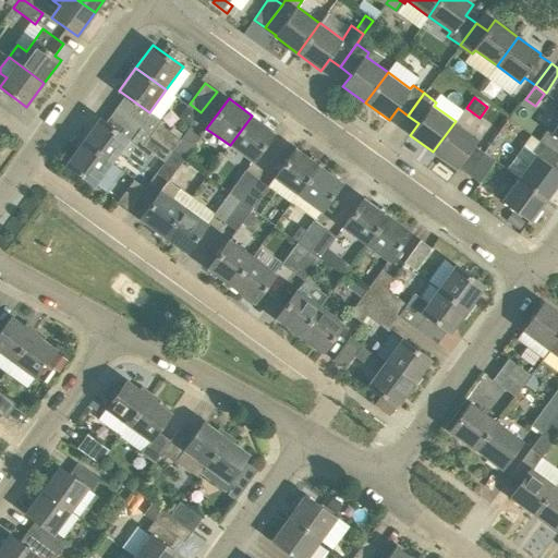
[(190,126),(198,113),(186,106),(178,118),(190,126)]
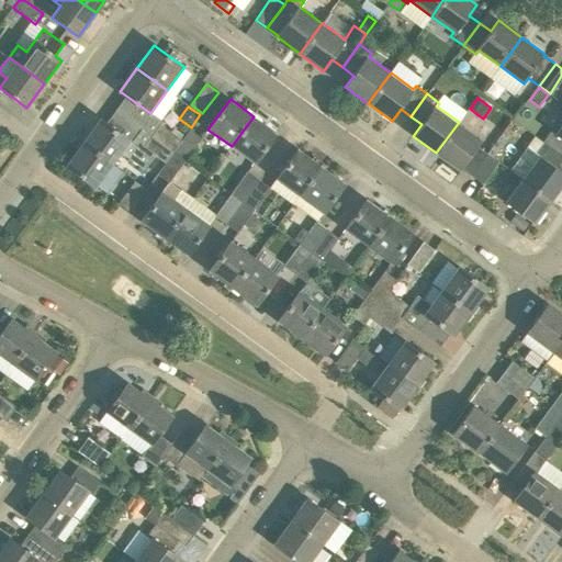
[(277,133),(254,116),(232,146),(255,164),(277,133)]
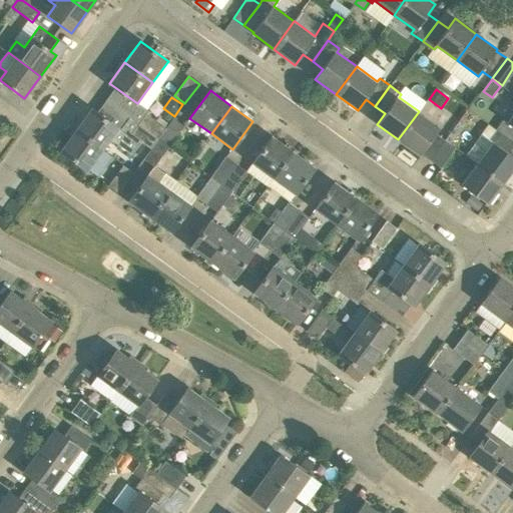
[(151,149),(158,139),(138,124),(129,136),(91,108),(75,129),(103,150),(110,140),(130,155),(141,141),(151,149)]
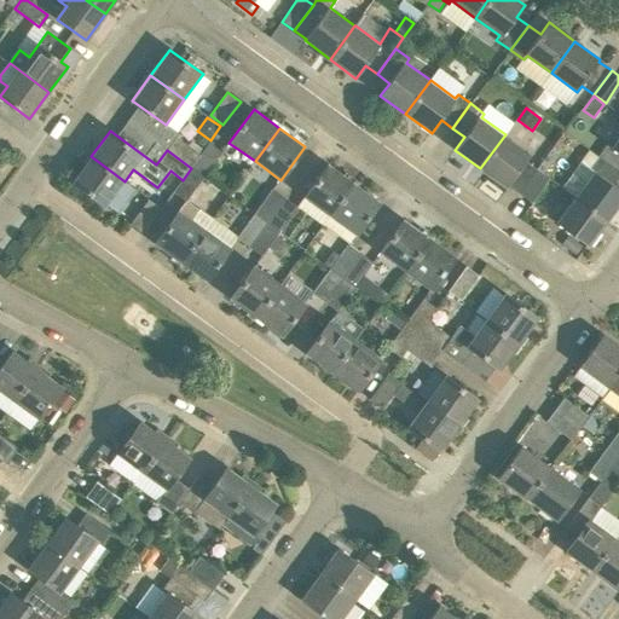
[(526,160),(531,154),(505,134),(480,168),(507,187),(508,186),(520,195),(539,169),(526,160)]
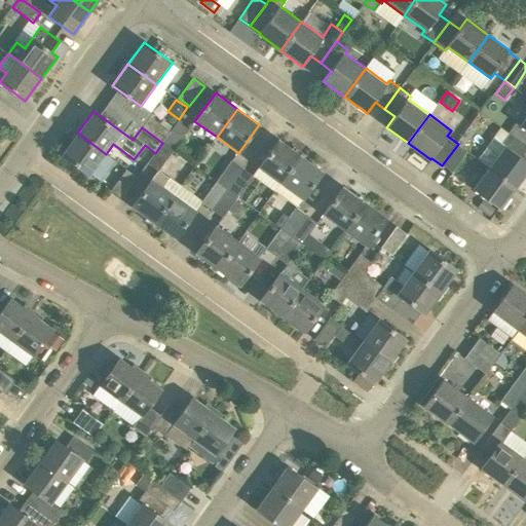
[(150,116),(142,127),(162,143),(171,132),(150,116)]
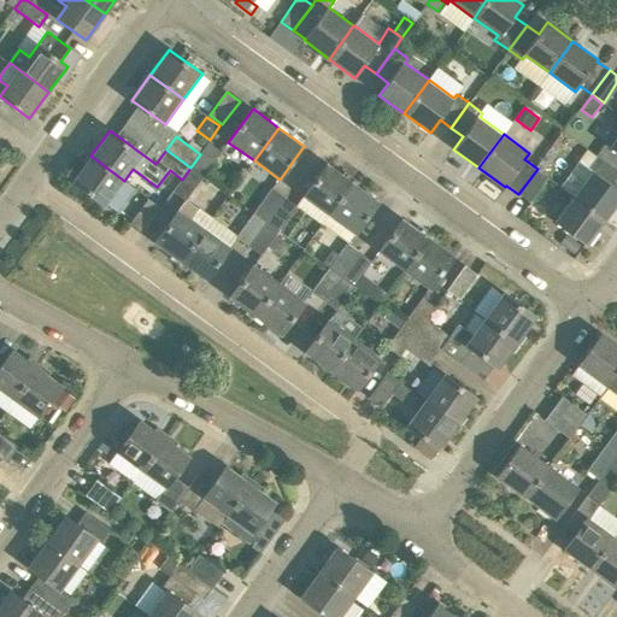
[(616,136),(611,145),(606,141),(595,157),(616,171),(616,136)]
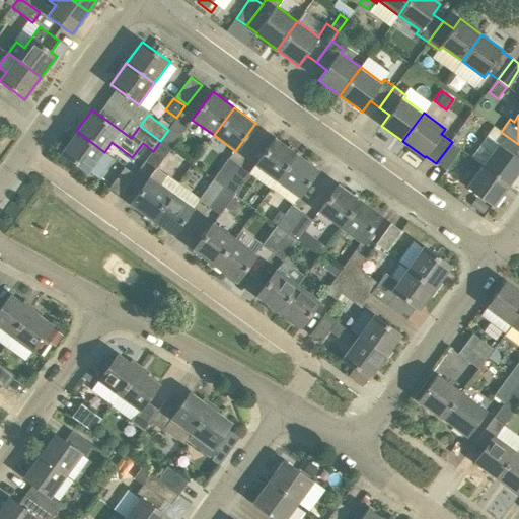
[(170,149),(186,128),(175,120),(168,130),(160,141),(170,149)]
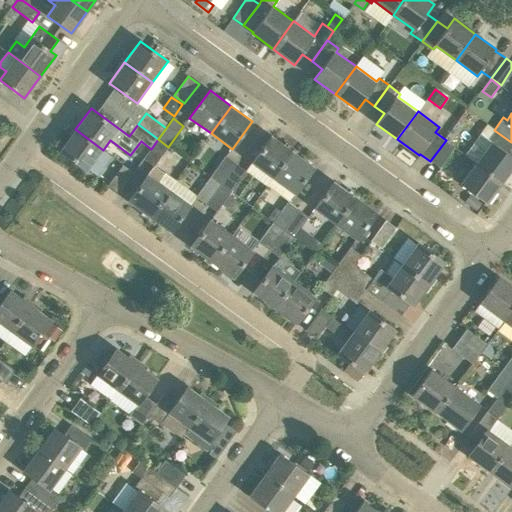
[(75,129),(60,151),(88,171),(103,150),(75,129)]
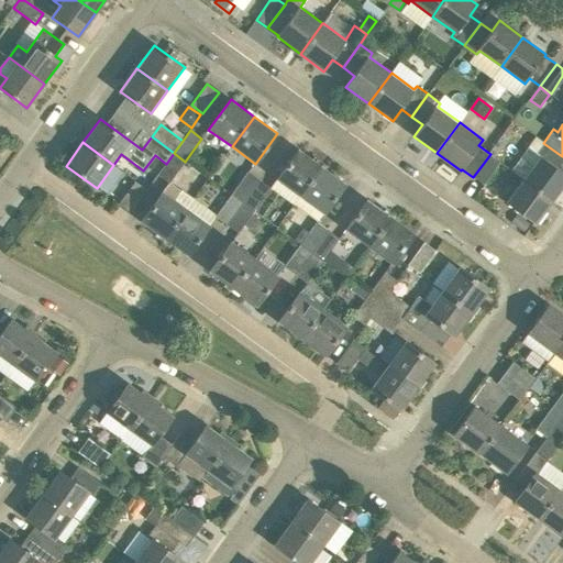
[(536,154),(539,156),(523,178),(553,200),(562,187),(562,173),(559,169),(562,162),(562,156),(543,143),(536,154)]
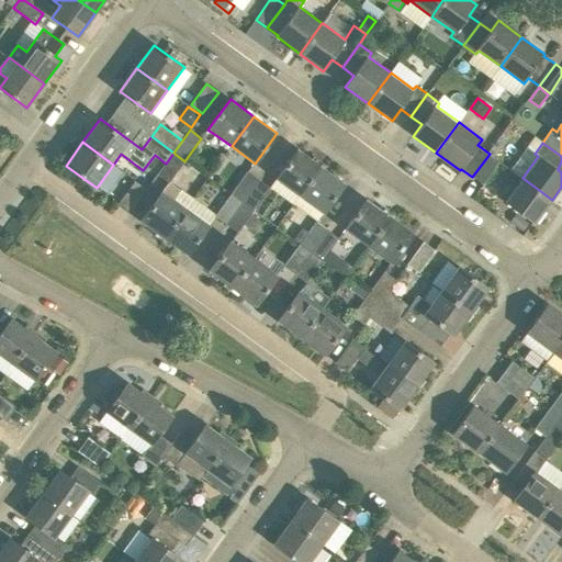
[(322,166),(299,149),(270,187),(293,204),(322,166)]
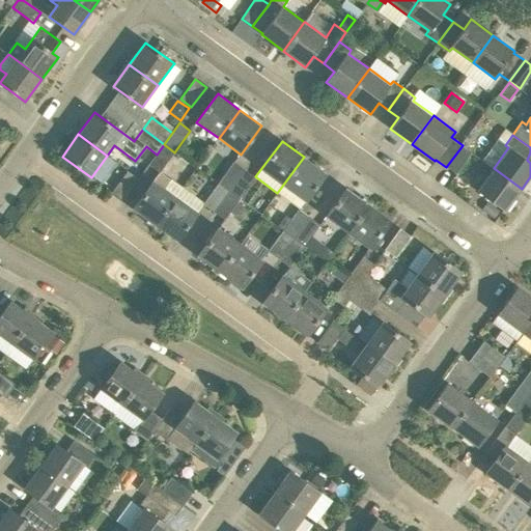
[(164,144),(157,155),(148,165),(159,172),(160,173),(174,152),(164,144)]
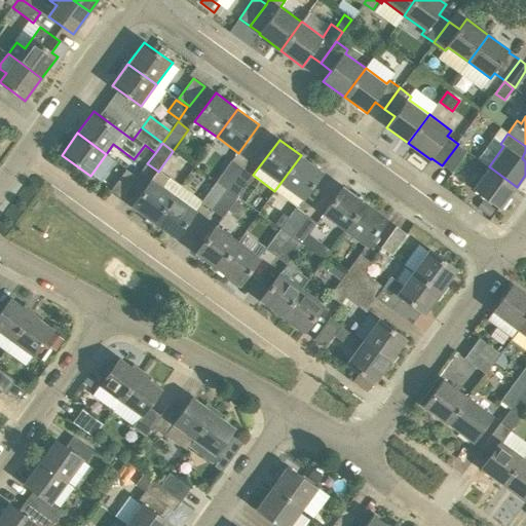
[(458,144),(442,165),(452,173),(467,151),(458,144)]
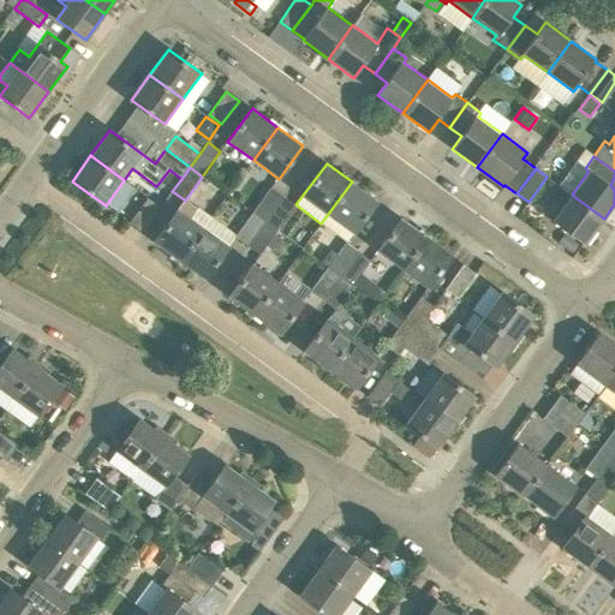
[(377,201),(352,181),(321,224),(347,242),(377,201)]
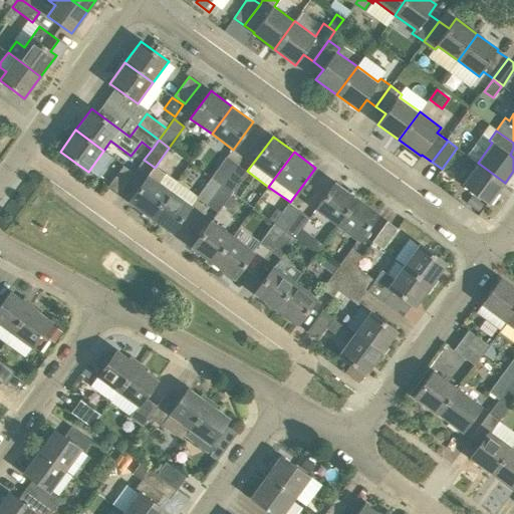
[(211,178),(222,186),(237,165),(226,158),(211,178)]
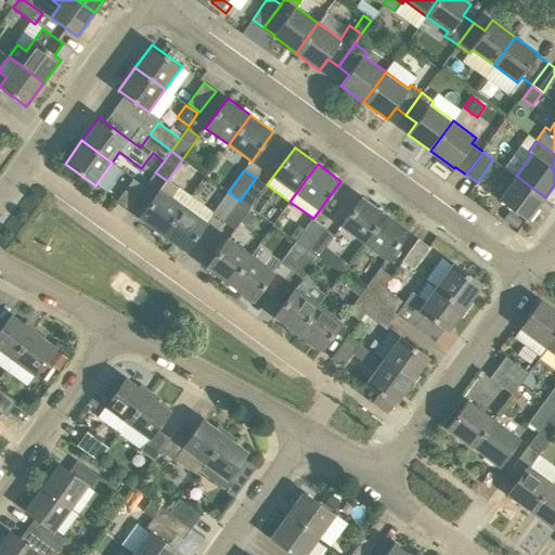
[(516,176),(499,199),(528,221),(545,197),(516,176)]
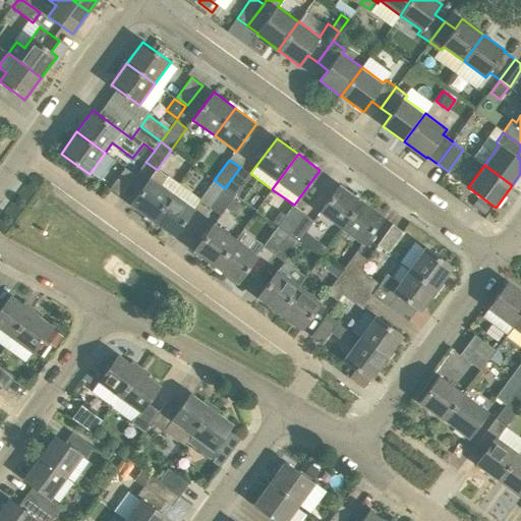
[(225,188),(235,195),(250,175),(240,167),(225,188)]
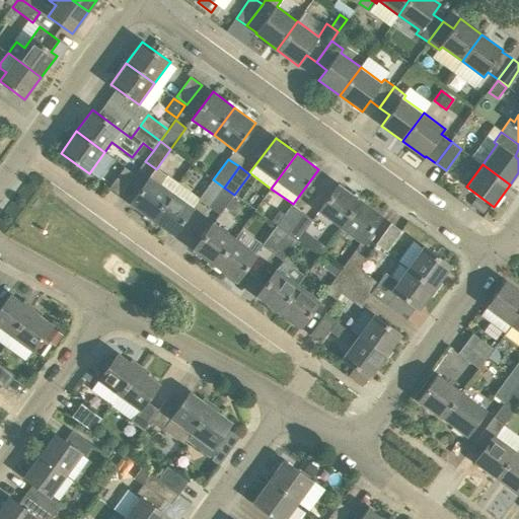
[(135,176),(124,168),(109,189),(121,196),(135,176)]
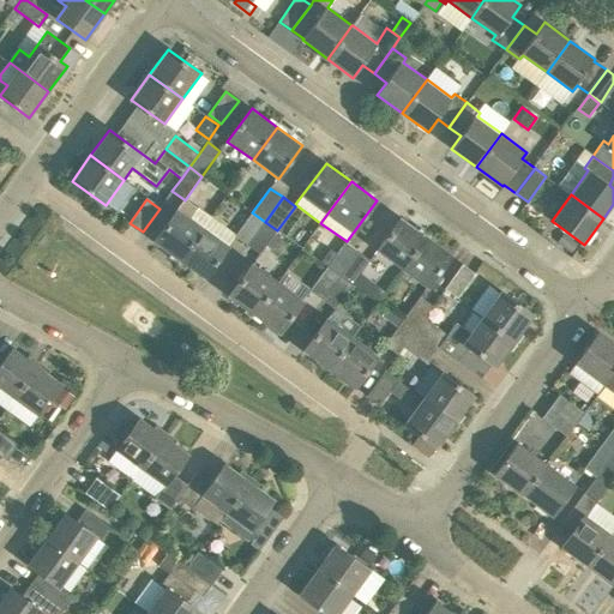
[(179,262),(204,228),(191,218),(197,209),(185,200),(184,199),(154,242),(179,262)]
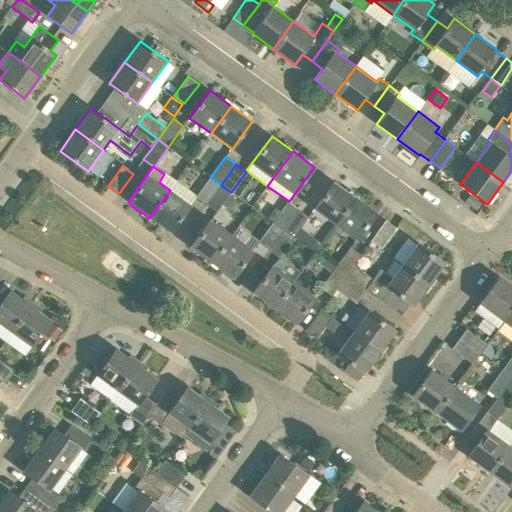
[(221,185),(210,177),(195,197),(206,205),(221,185)]
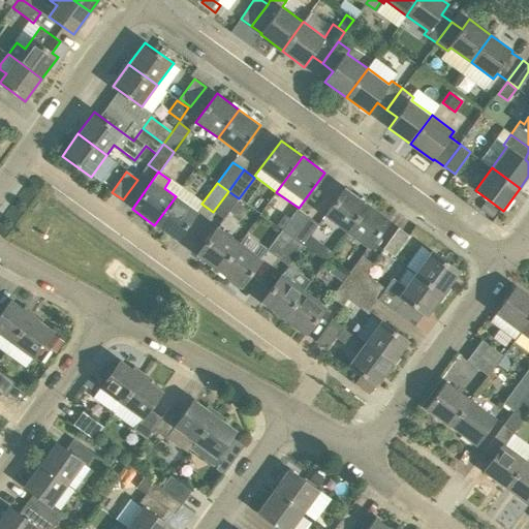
[(368,204),(345,187),(324,216),(347,231),(368,204)]
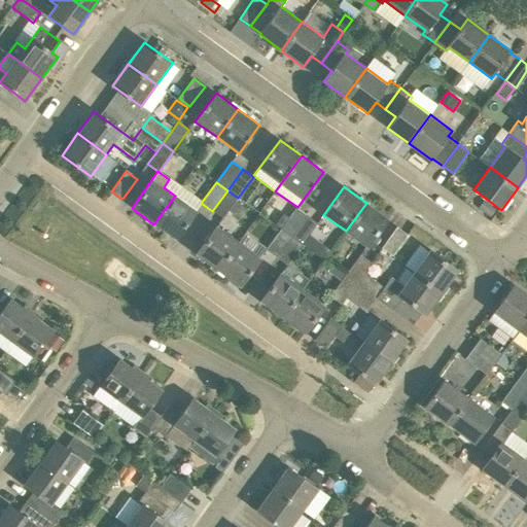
[(227,190),(212,211),(222,218),(238,198),(227,190)]
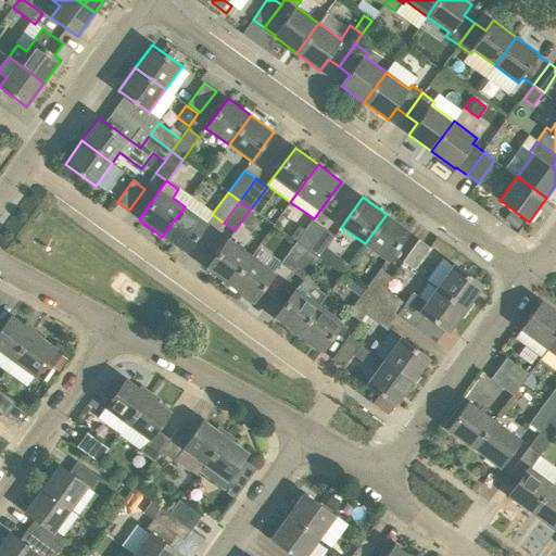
[(206,223),(185,206),(162,237),(185,253),(206,223)]
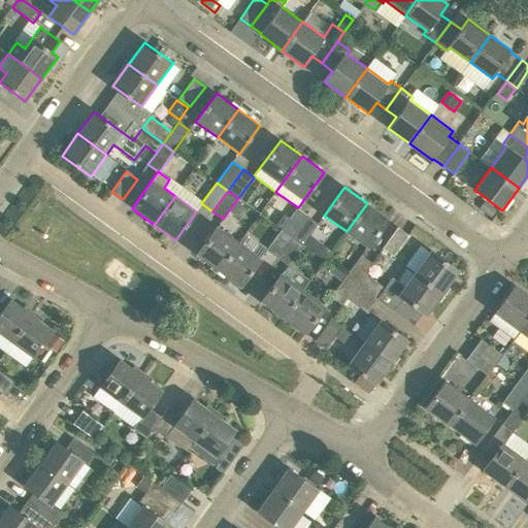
[(480,208),(491,218),(497,209),(485,200),(480,208)]
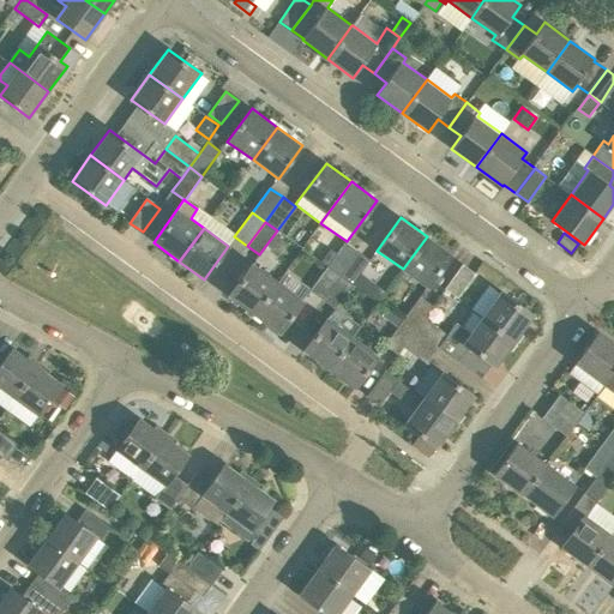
[(427,236),(403,269),(428,288),(452,254),(427,236)]
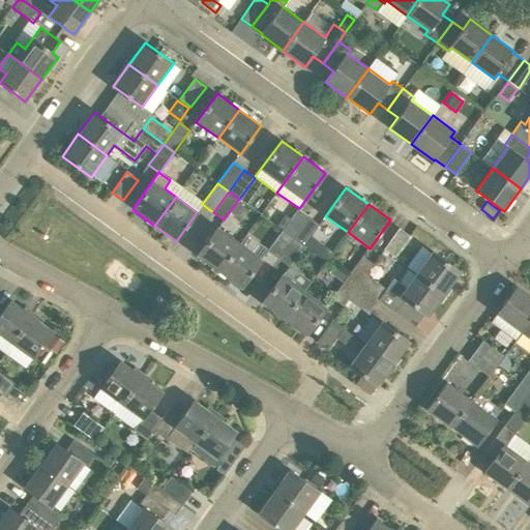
[(294,238),(308,217),(298,209),(283,230),(294,238)]
